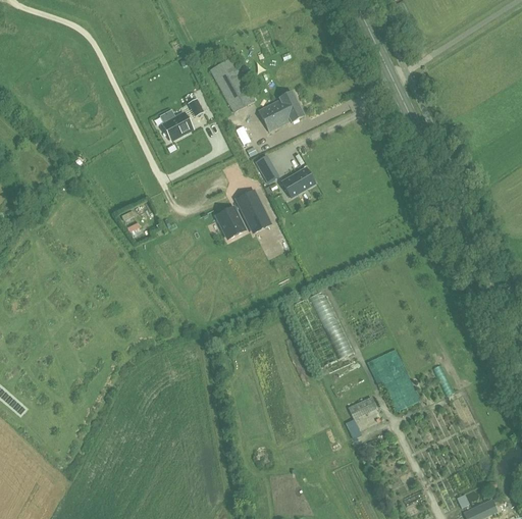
[(233,111),(255,100),(231,57),(210,68),(233,111)]
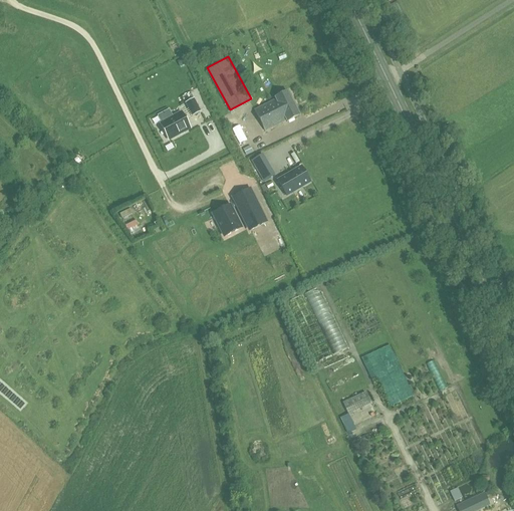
[(286,119),(300,113),(288,89),(275,95),(275,97),(255,107),(265,129),(286,118),(286,119)]
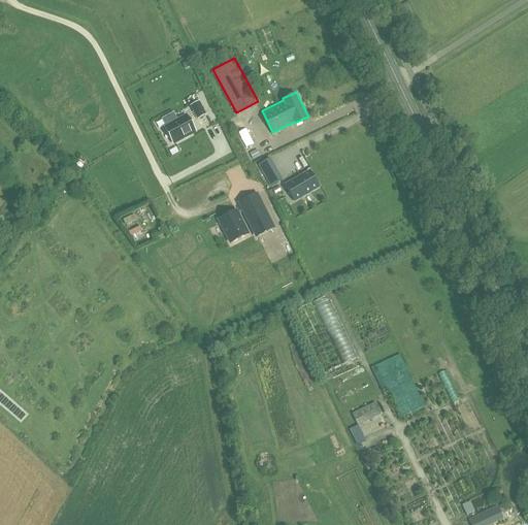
[(199,98),(190,103),(197,117),(206,112),(199,98)]
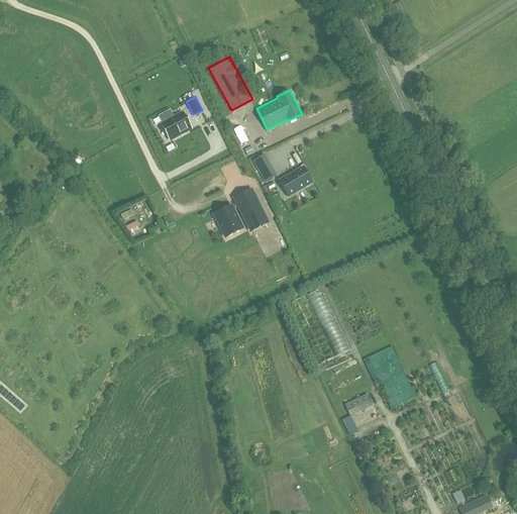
[(183,109),(160,121),(170,139),(193,127),(183,109)]
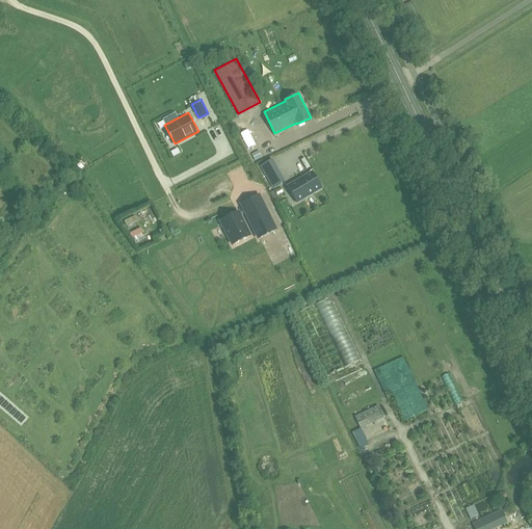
[(372,144),(365,153),(371,159),(378,150),(372,144)]
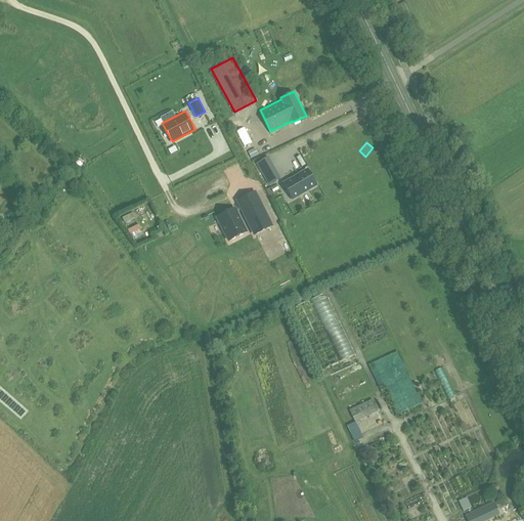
[(255,145),(248,149),(251,156),(258,152),(255,145)]
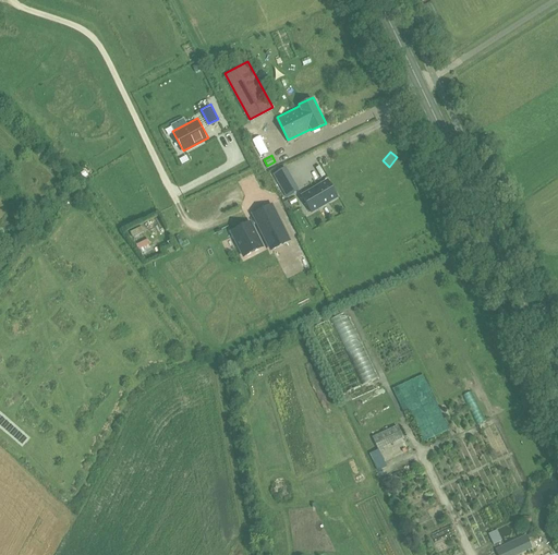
[(334,156),(265,184),(269,196),(339,168),(334,156)]
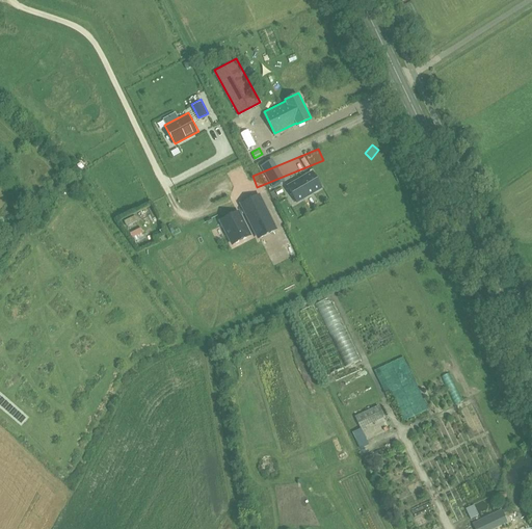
[(322,186),(312,168),(286,183),(297,202),(322,186)]
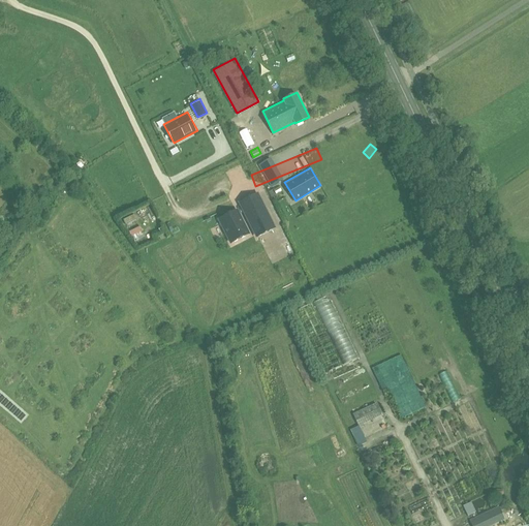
[(256,236),(276,226),(257,190),(238,200),(256,236)]
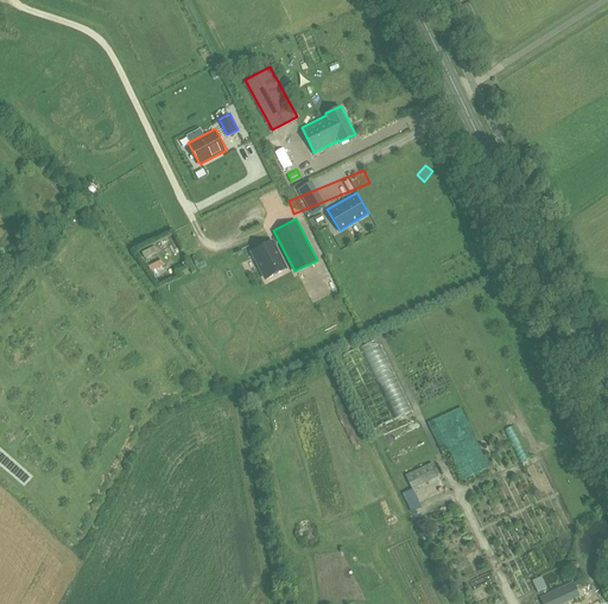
[(273,239),(249,249),(264,278),(287,267),(273,239)]
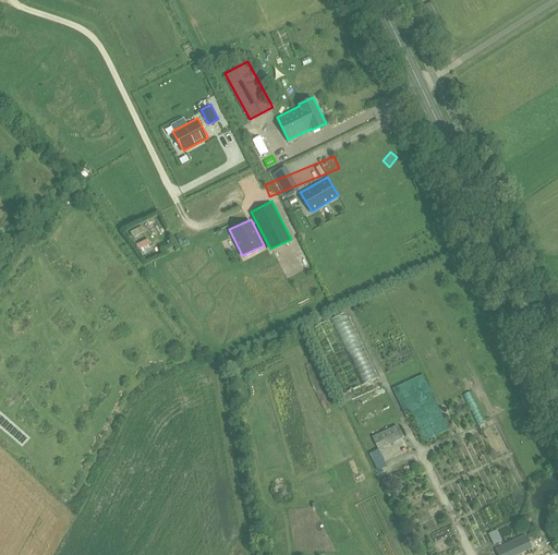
[(366,382),(383,376),(379,368),(363,372),(366,382)]
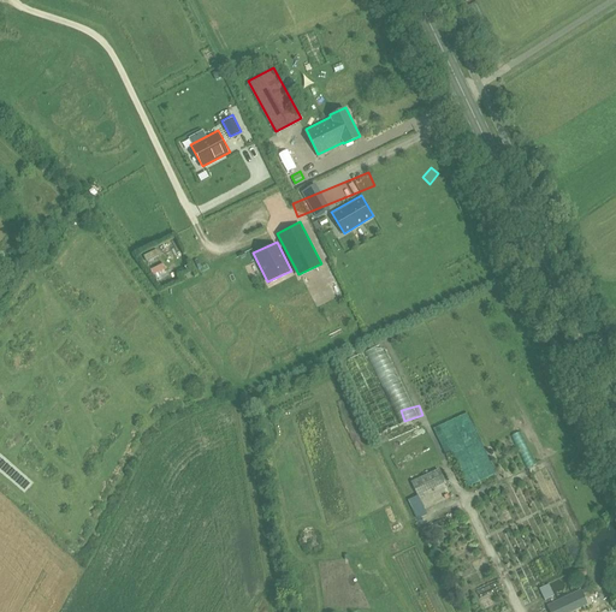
[(397,426),(394,410),(379,413),(383,429),(397,426)]
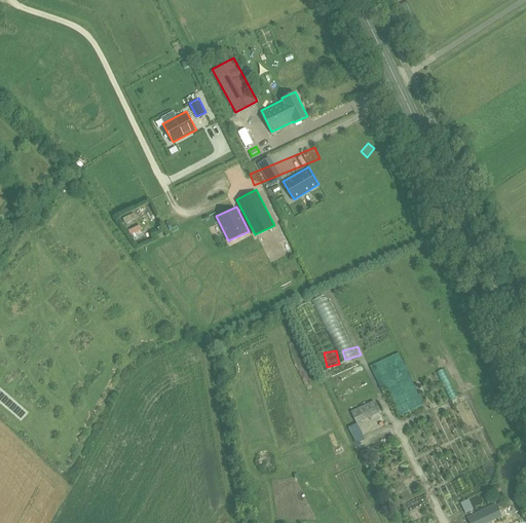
[(351,410),(357,421),(362,419),(357,407),(351,410)]
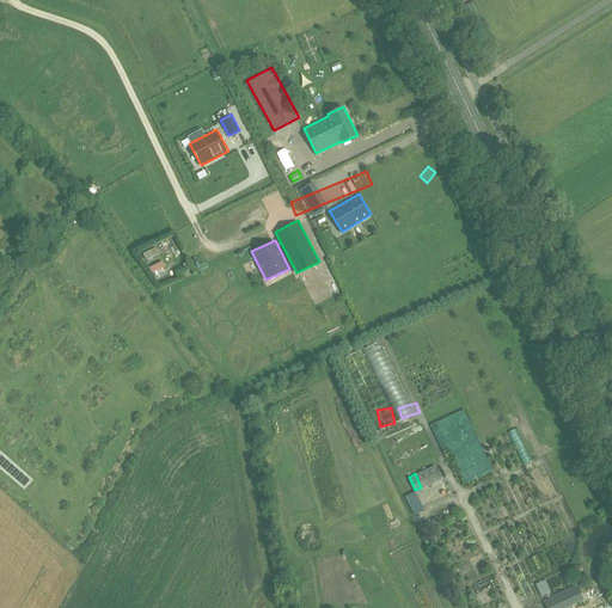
[(540,594),(551,590),(545,578),(536,582),(540,594)]
